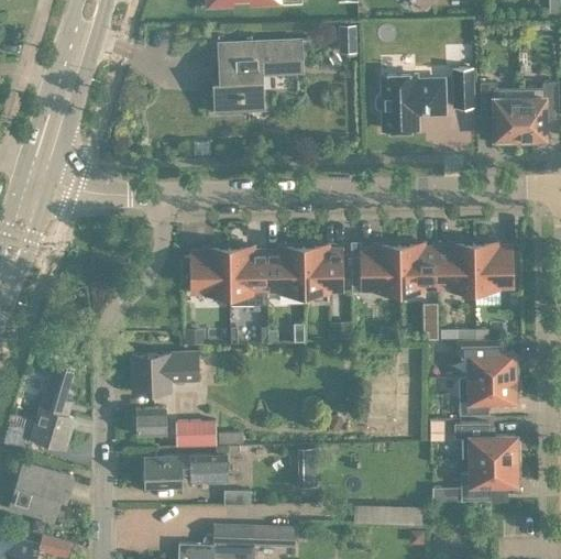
[(548,0),(549,14),(560,13),(559,0),(548,0)]
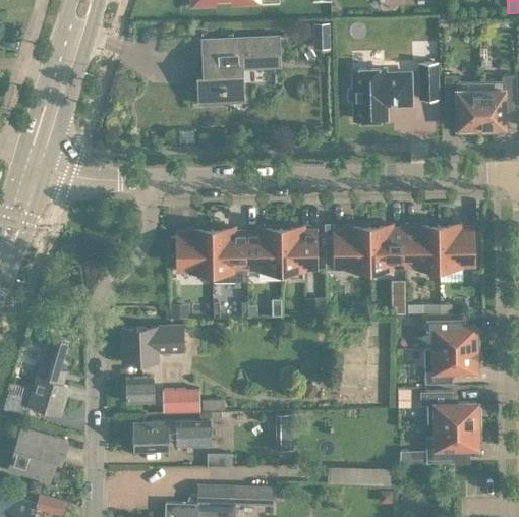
[(305,38),(312,45),(323,44),(323,26),(305,27),(305,38)]
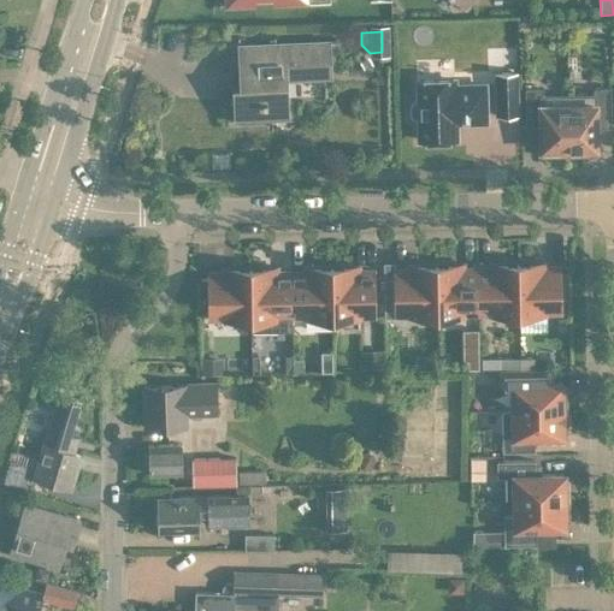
[(507,78),(506,35),(484,35),(485,78),(507,78)]
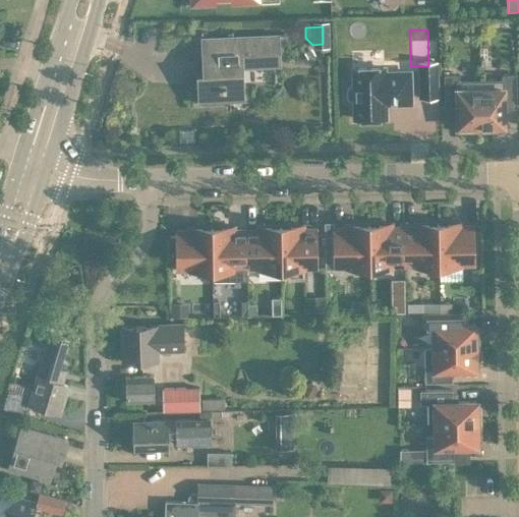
[(243,68),(280,66),(279,38),(200,42),(203,75),(196,75),(198,103),(244,101),(243,68)]
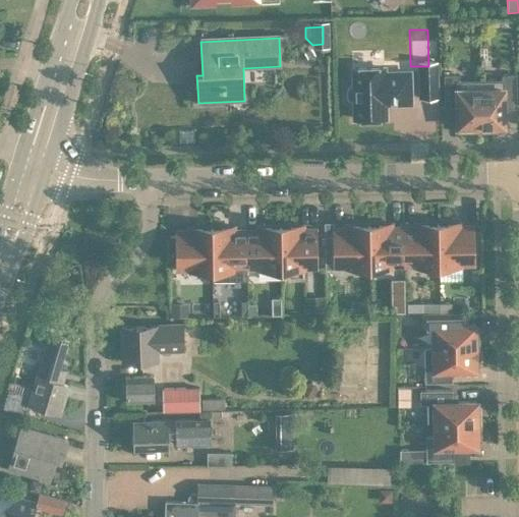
[(355,102),(355,121),(385,120),(385,106),(410,106),(410,75),(385,75),(385,71),(354,71),(354,90),(349,90),(346,93),(347,100),(349,102),(355,102)]
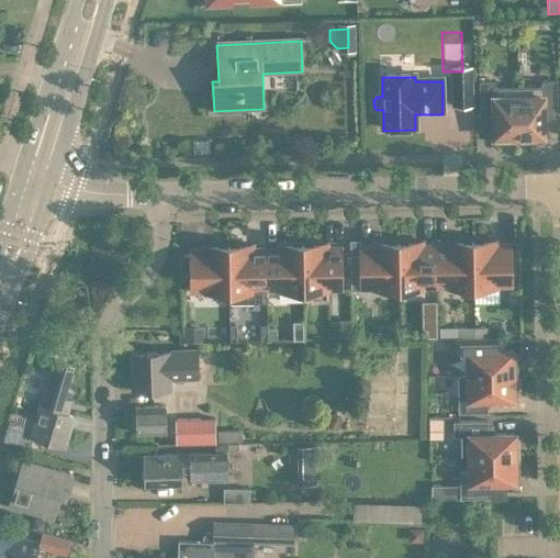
[(542,88),(518,88),(519,138),(519,145),(545,144),(545,137),(545,119),(558,119),(558,82),(542,82),(542,88)]
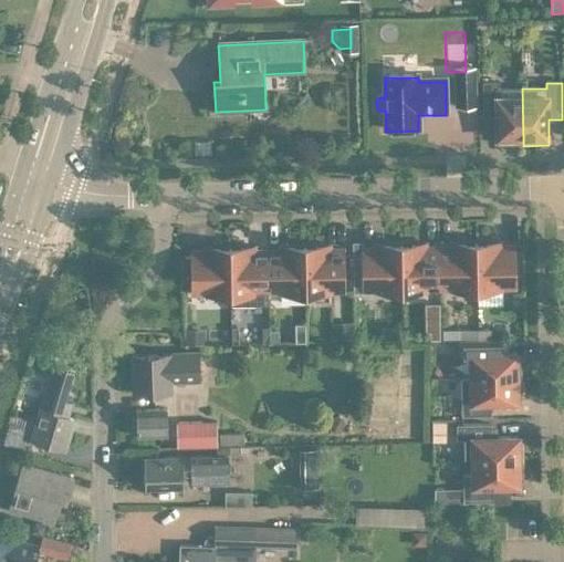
[(498,84),(482,84),(483,121),(497,121),(497,139),(497,146),(523,146),(523,139),(522,89),(498,90),(498,84)]
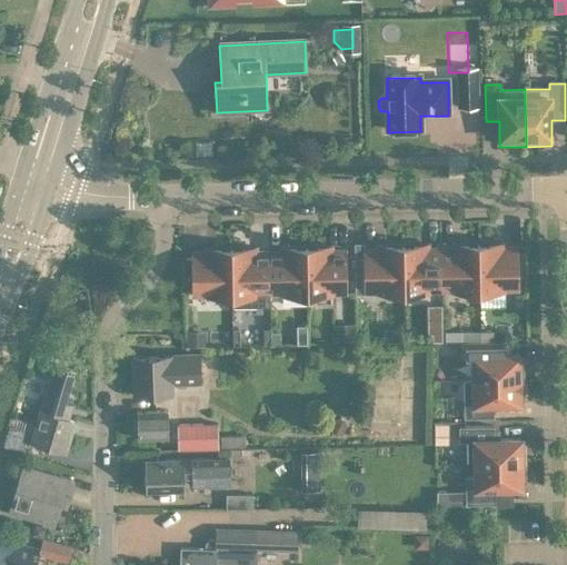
[(441,294),(479,293),(478,246),(465,246),(465,250),(441,251),(441,294)]
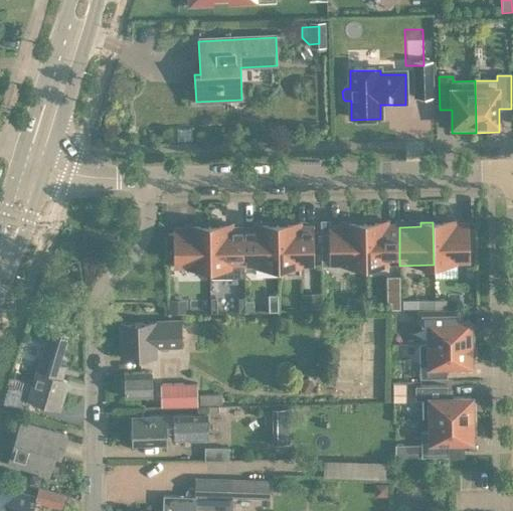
[(433,222),(434,265),(469,265),(468,225),(446,226),(446,222),(433,222)]
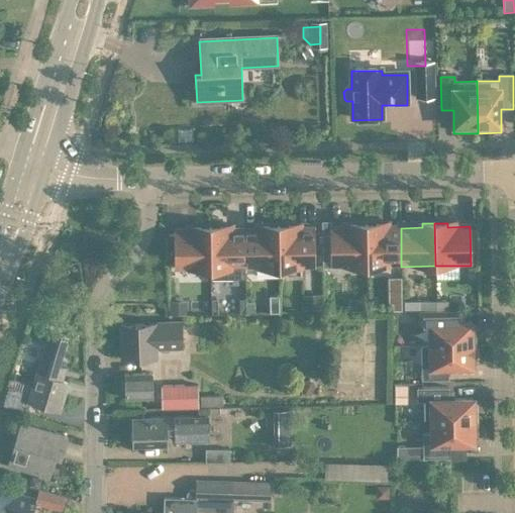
[(323,268),(367,267),(367,224),(353,224),(353,228),(331,228),(331,236),(322,237),(323,268)]
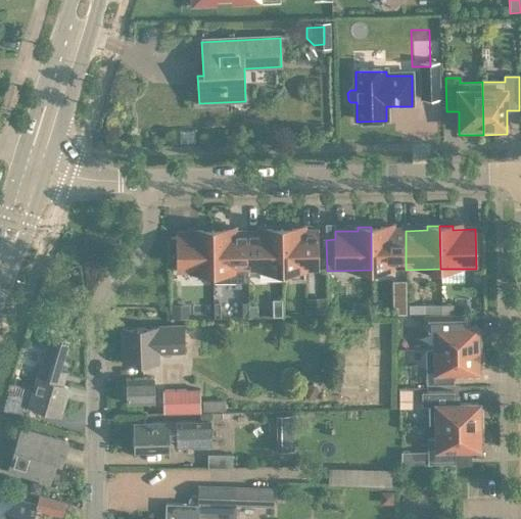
[(371,270),(406,270),(406,231),(384,231),(384,227),(371,227),(371,270)]
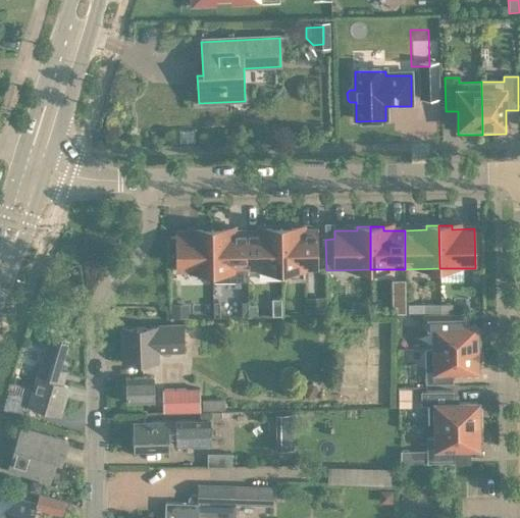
[(295,231),(295,227),(281,228),(282,271),(317,270),(317,231),(295,231)]
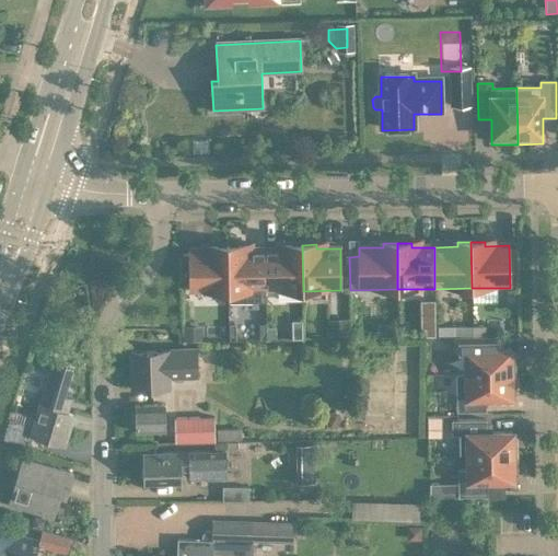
[(266,291),(303,291),(302,245),(288,245),(288,250),(265,250),(266,291)]
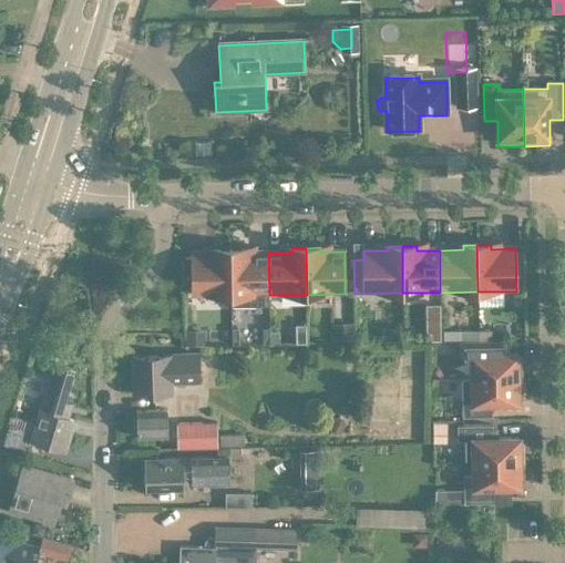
[(193,296),(232,296),(230,249),(216,249),(216,254),(193,254),(193,296)]
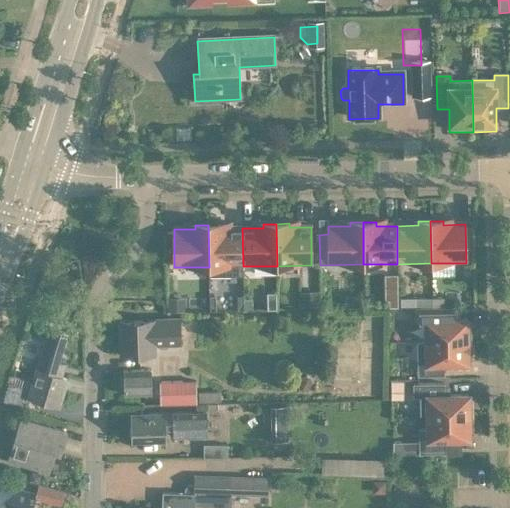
[(209,267),(243,266),(242,228),(221,229),(221,225),(208,225),(209,267)]
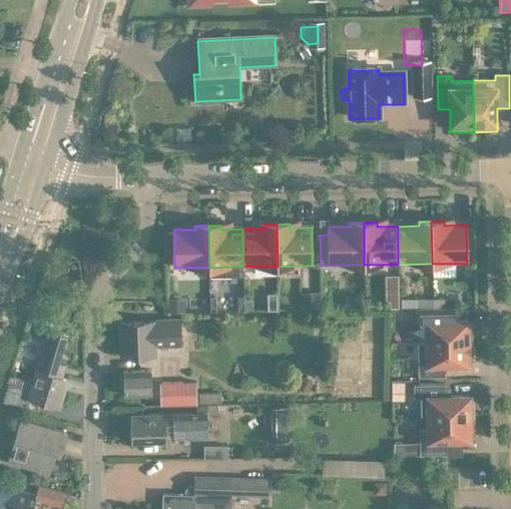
[(397,277),(384,277),(385,299),(389,299),(389,310),(398,310),(397,277)]
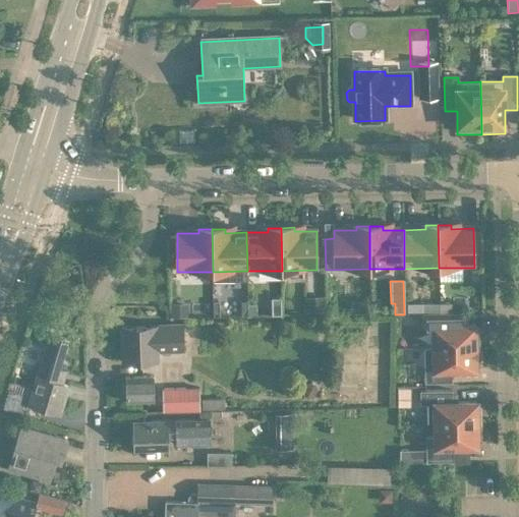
[(325,298),(305,298),(306,313),(325,313),(325,298)]
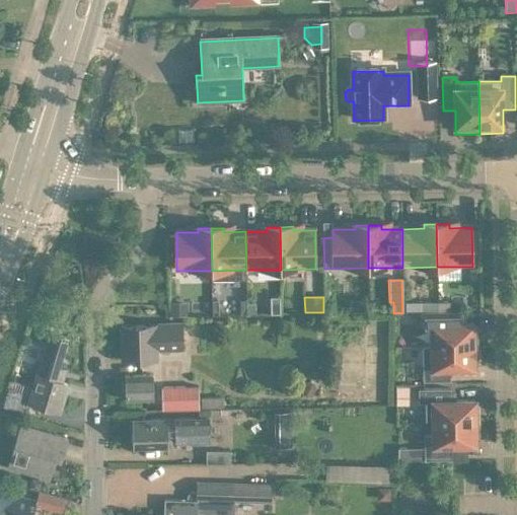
[(187,303),(169,303),(169,305),(169,317),(187,317),(187,303)]
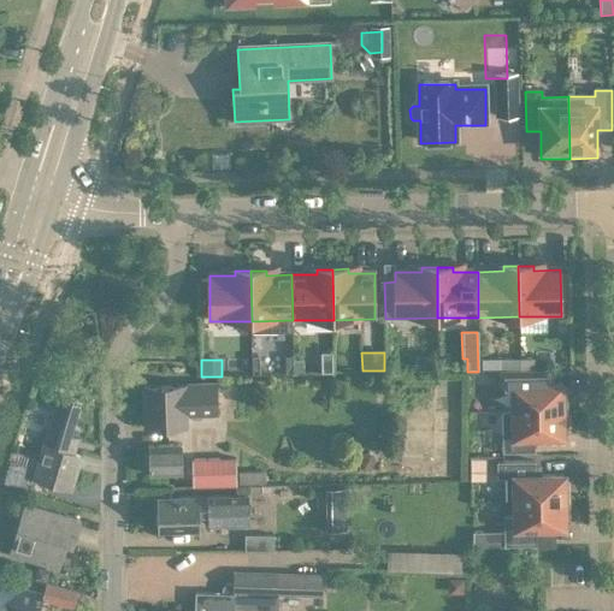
[(520,360),(503,361),(503,372),(520,372),(520,360)]
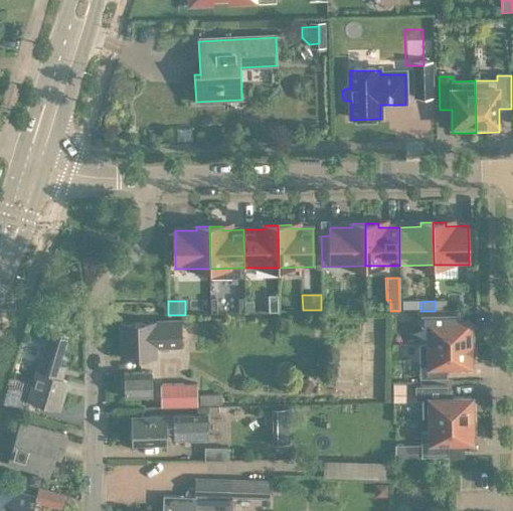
[(447,301),(435,301),(435,311),(446,311),(447,311),(447,301)]
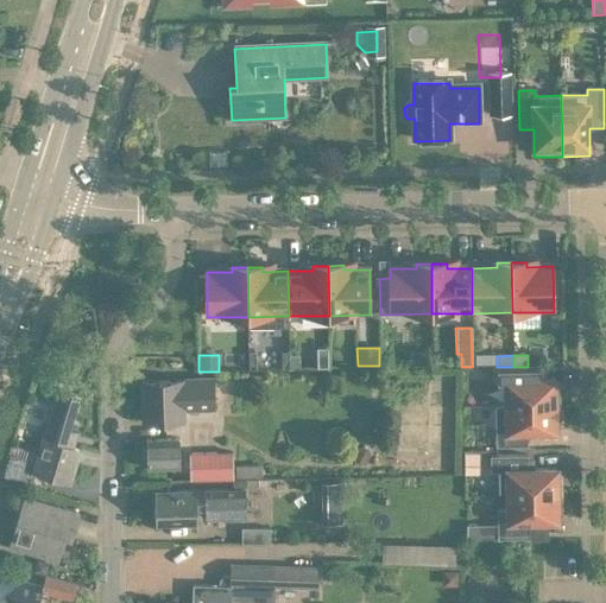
[(290,370),(300,370),(300,357),(289,357),(290,370)]
